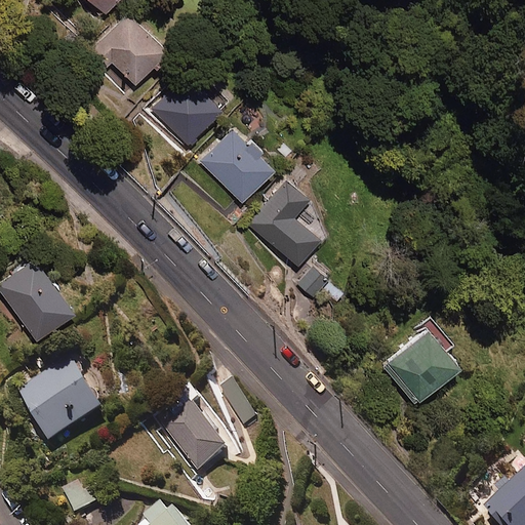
[(87,0),(103,15),(118,0),(87,0)]
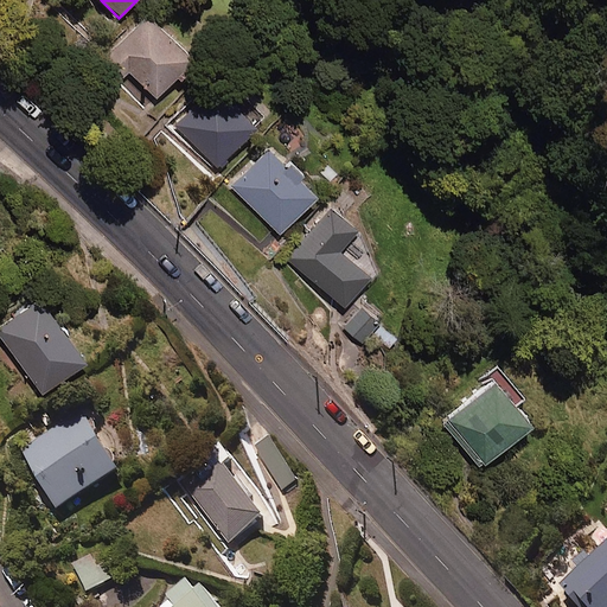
[(193,61),(147,14),(110,50),(157,97),(193,61)]
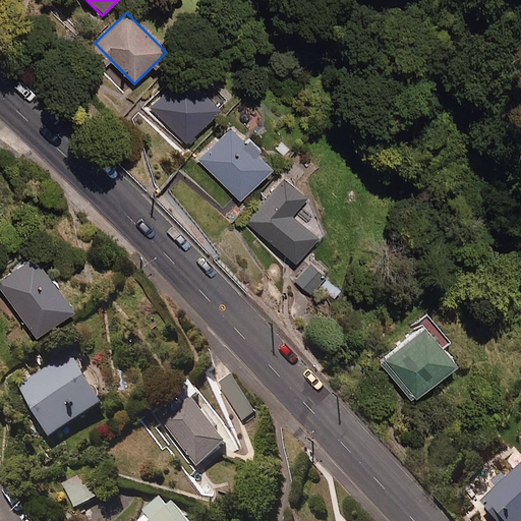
[(221,108),(181,70),(148,107),(187,143),(221,108)]
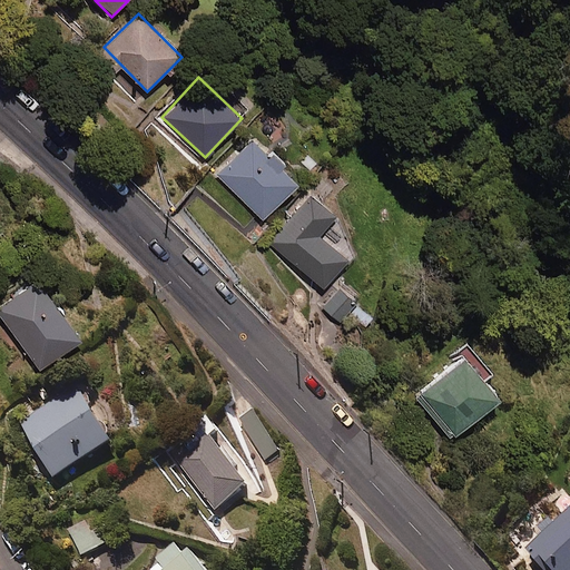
[(265,151),(251,137),(216,173),(263,219),(297,185),(281,168),(285,164),(268,148),(265,151)]
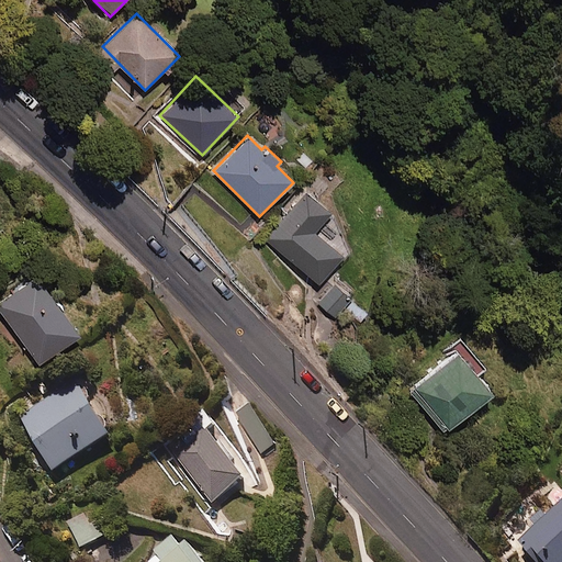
[(332,213),(306,193),(266,242),(319,285),(344,257),(315,234),(332,213)]
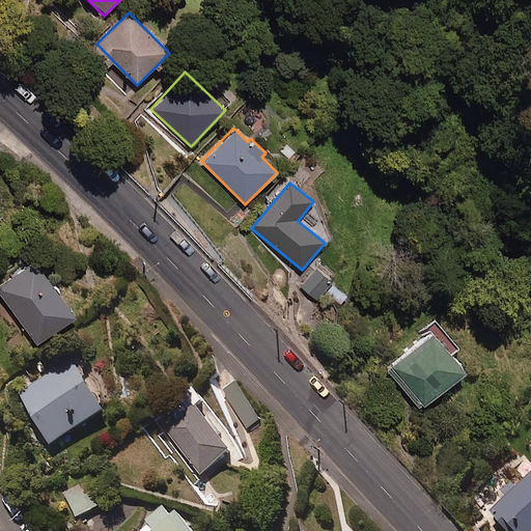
[(22,271),(16,263),(4,272),(9,279),(0,285),(0,302),(33,347),(75,317),(34,261),(22,271)]
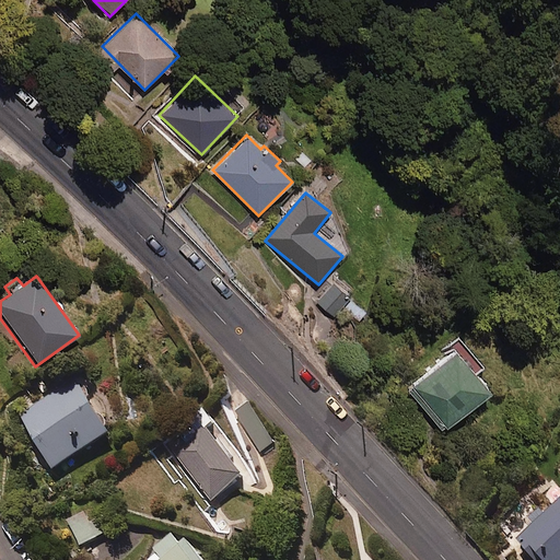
[(335,283),(317,302),(333,316),(350,298),(335,283)]
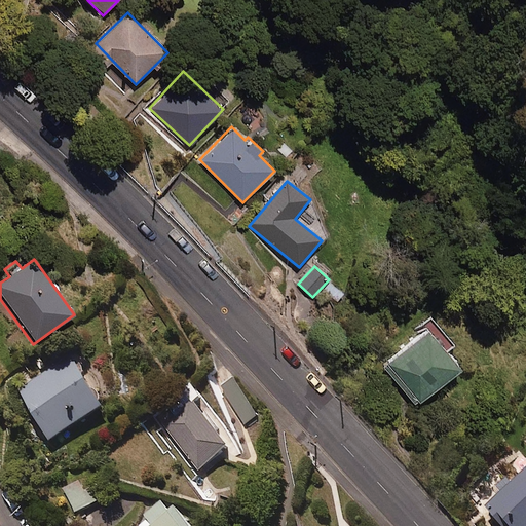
[(449,348),(431,327),(389,361),(401,375),(395,380),(416,406),(461,370),(446,350),(449,348)]
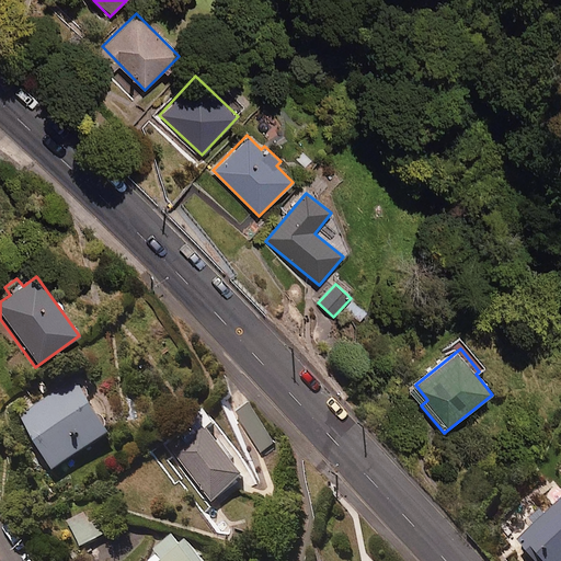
[(112,441),(79,385),(21,420),(54,474),(112,441)]
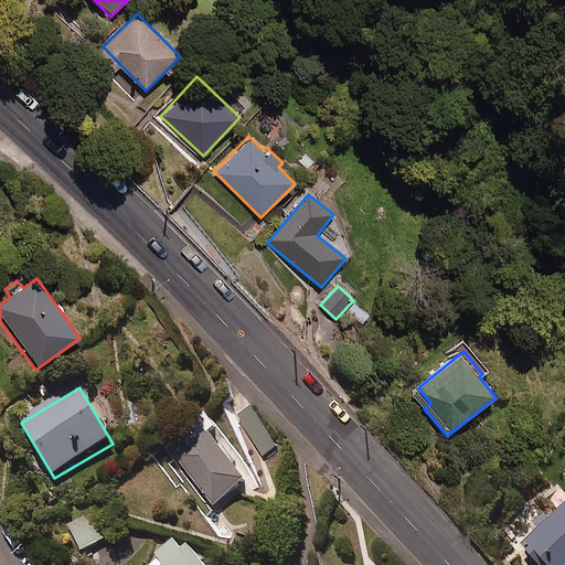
[(248,486),(208,429),(174,454),(215,510),(248,486)]
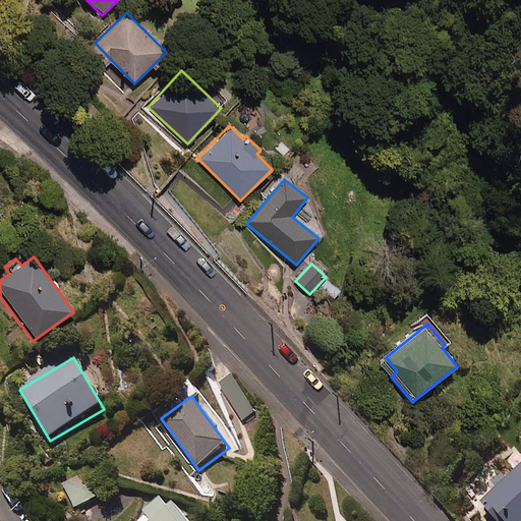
[(520,520),(520,473),(484,504),(498,520),(520,520)]
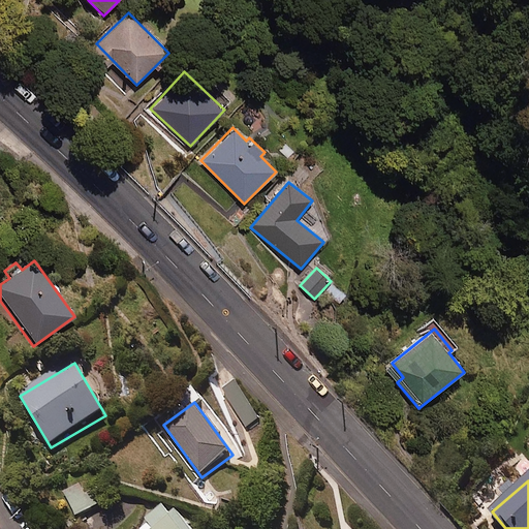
[(173,519),(164,509),(147,523),(150,528),(190,528),(179,514),(173,519)]
